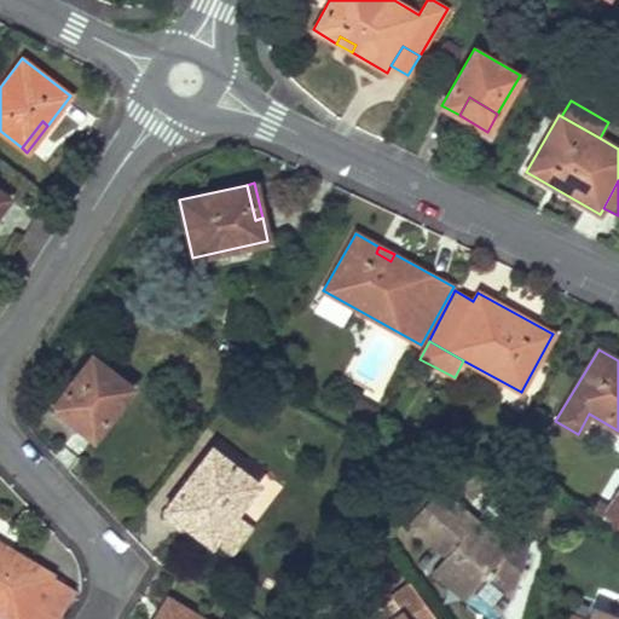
[(91,356),(64,389),(90,410),(76,427),(92,439),(133,388),(91,356)]
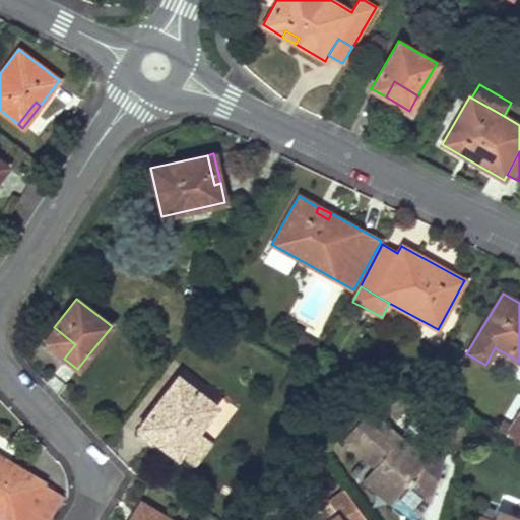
[(75,344),(54,327),(43,341),(64,359),(75,344)]
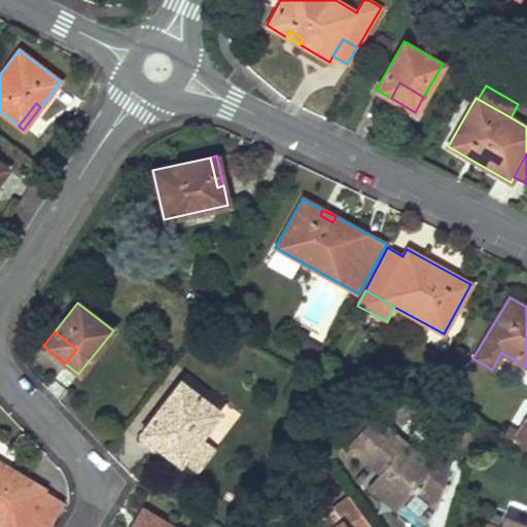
[(180,381),(140,432),(155,445),(159,441),(183,459),(200,437),(220,412),(180,381)]
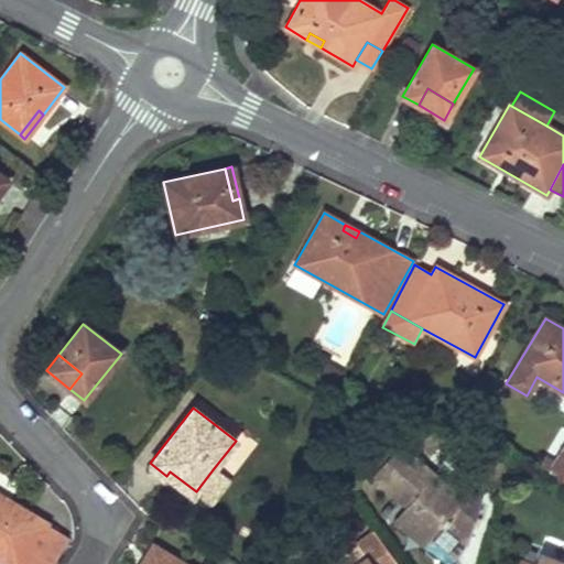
[(542,459),(535,473),(561,485),(563,478),(563,441),(552,459),(550,465),(542,459)]
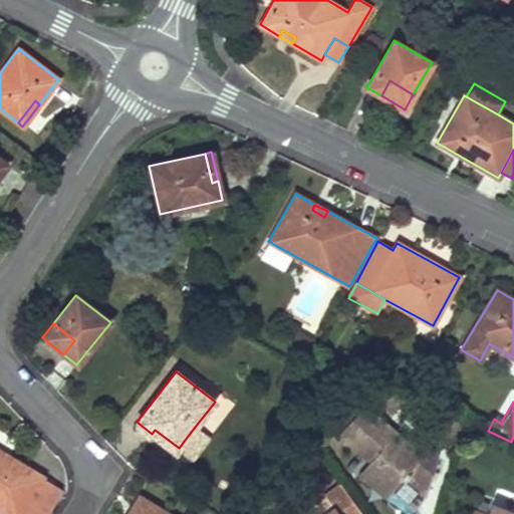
[(363,404),(337,434),(368,461),(362,469),(390,492),(404,476),(427,495),(432,476),(431,472),(411,454),(422,441),(413,433),(406,441),(363,404)]
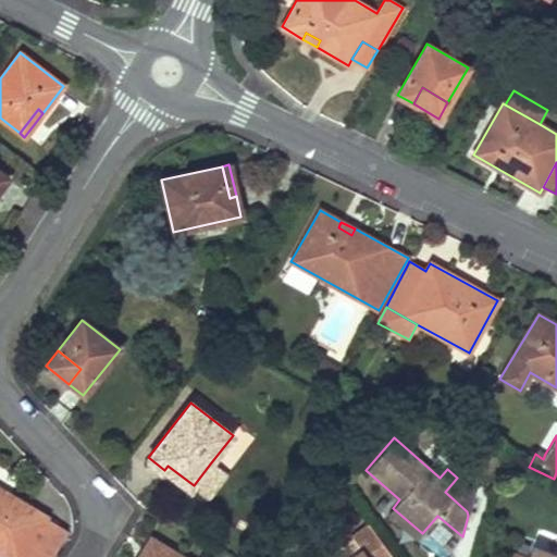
[(537,449),(535,454),(543,459),(545,454),(537,449)]
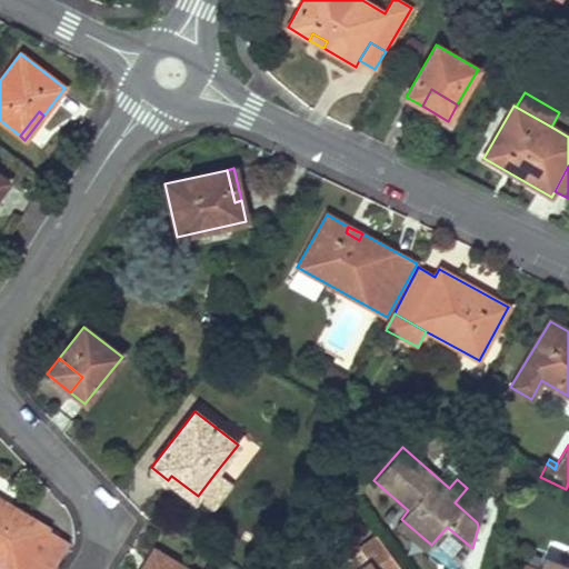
[(198,496),(197,497),(211,508),(230,483),(216,472),(198,496)]
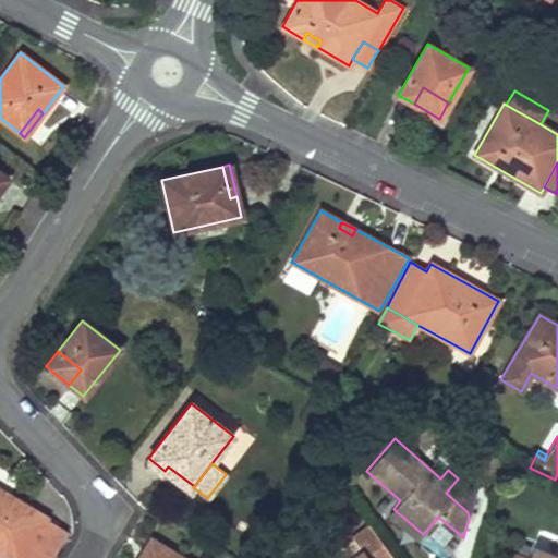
[(168,466),(165,471),(191,490),(193,487),(194,486),(168,466)]
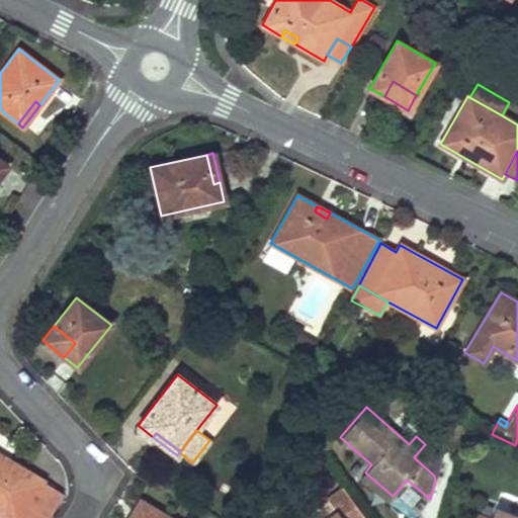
[(425,444),(414,457),(434,476),(435,480),(441,458),(425,444)]
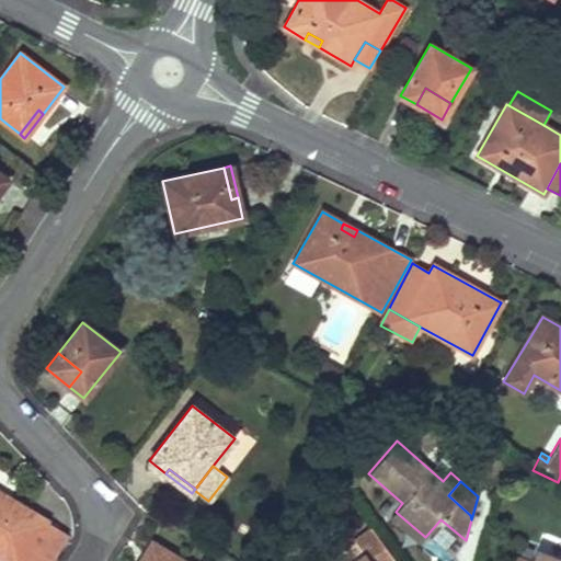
[(0,556),(9,560),(22,560),(46,523),(47,521),(8,497),(4,503),(0,500),(0,556)]
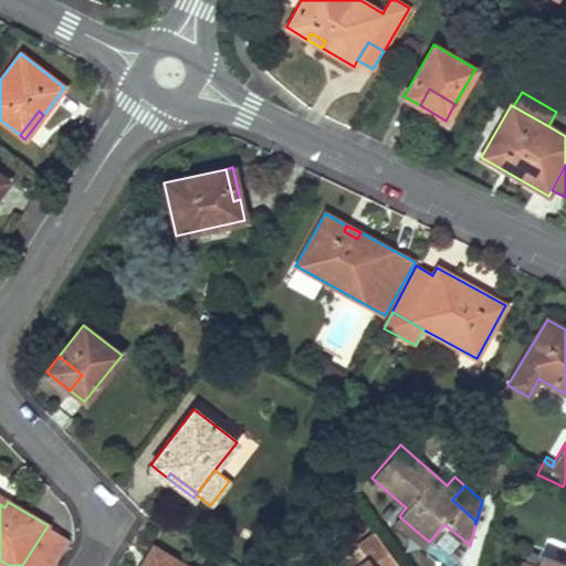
[(429,542),(399,516),(394,523),(425,548),(429,542)]
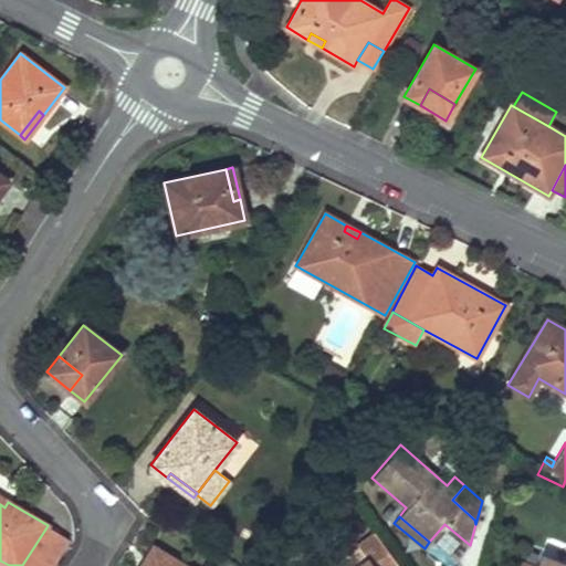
[(22,565),(50,565),(67,540),(46,527),(22,565)]
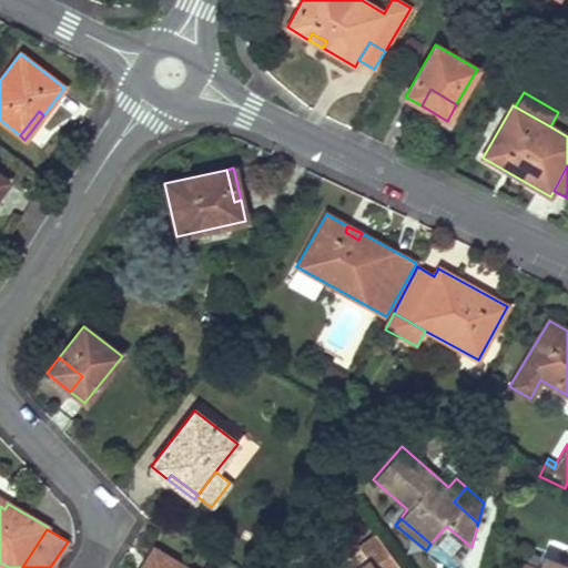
[(381,567),(394,559),(375,534),(357,546),(367,560),(356,567),(381,567)]
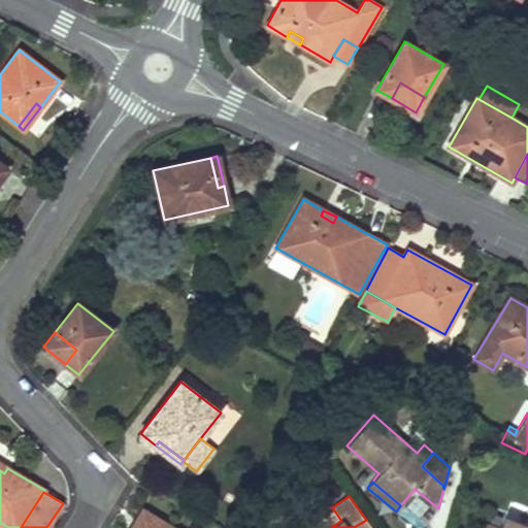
[(172,527),(142,510),(131,527),(172,527)]
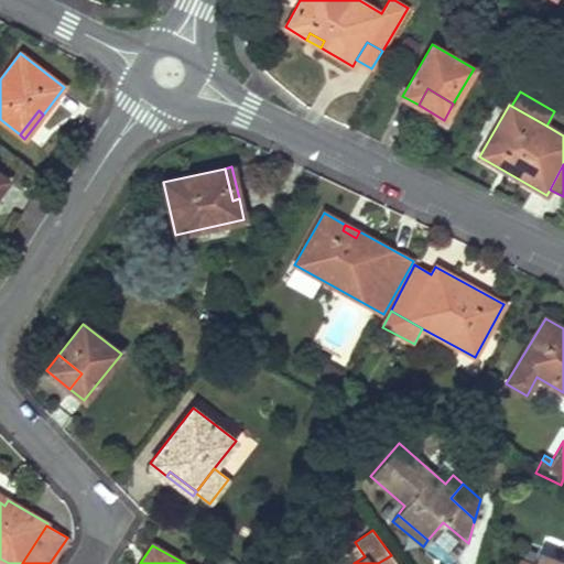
[(563,553),(543,545),(540,553),(563,563),(563,553)]
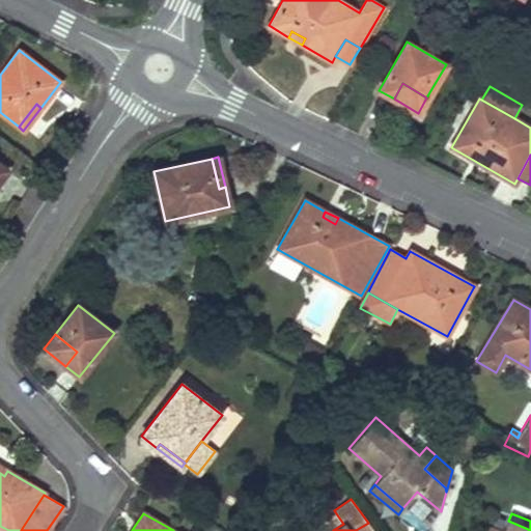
[(498,530),(488,527),(486,530),(530,530),(508,521),(503,530),(498,530)]
